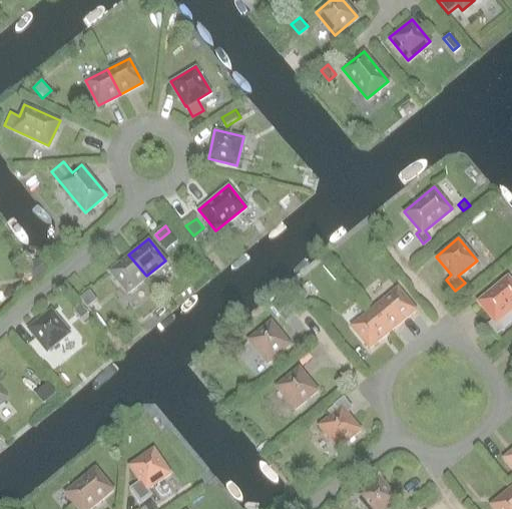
[(127,292),(146,276),(128,255),(109,271),(127,292)]
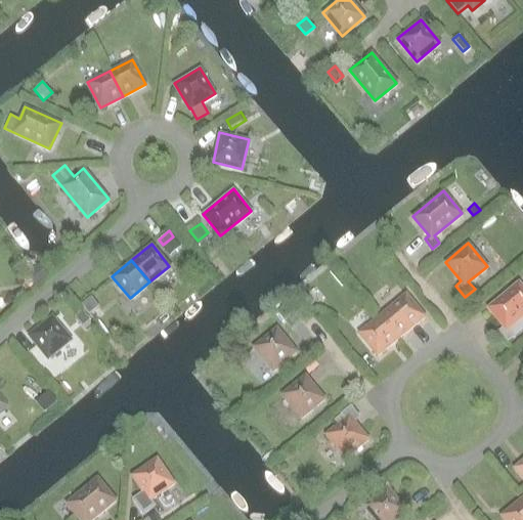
[(26,274),(34,286),(48,274),(39,263),(26,274)]
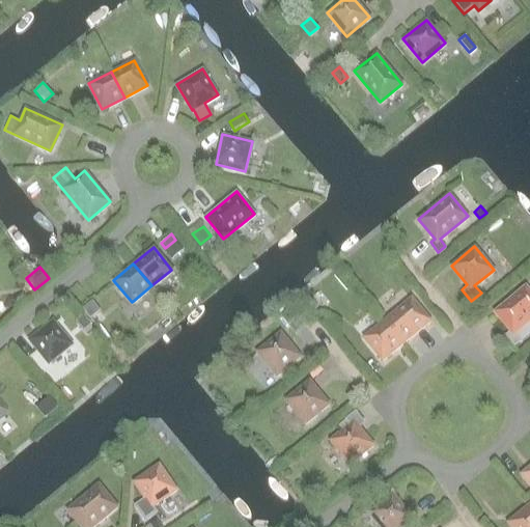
[(494,311),(510,330),(504,334),(514,345),(524,337),(517,329),(529,319),(529,290),(525,285),(494,311)]
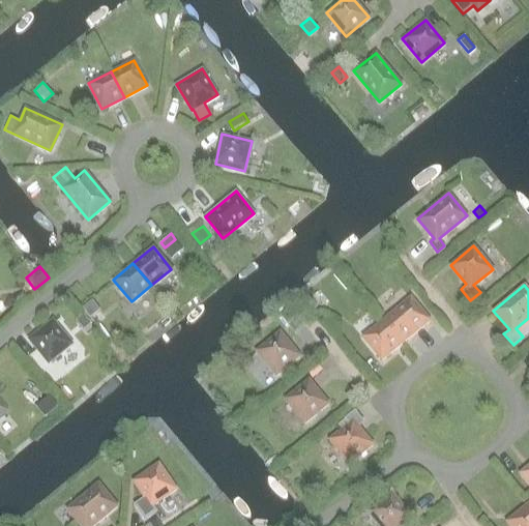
[(309,313),(318,305),(311,296),(301,303),(309,313)]
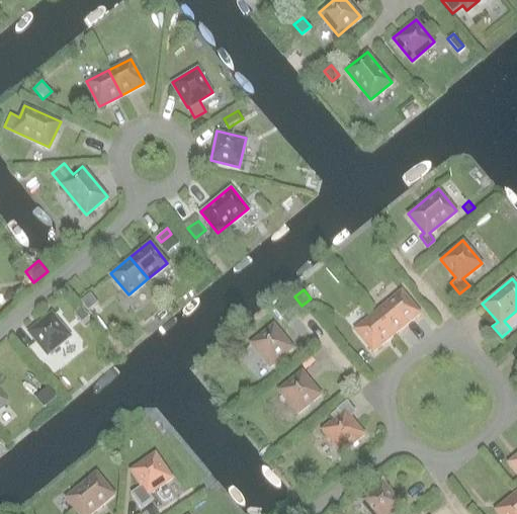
[(401,290),(374,313),(392,334),(419,312),(401,290)]
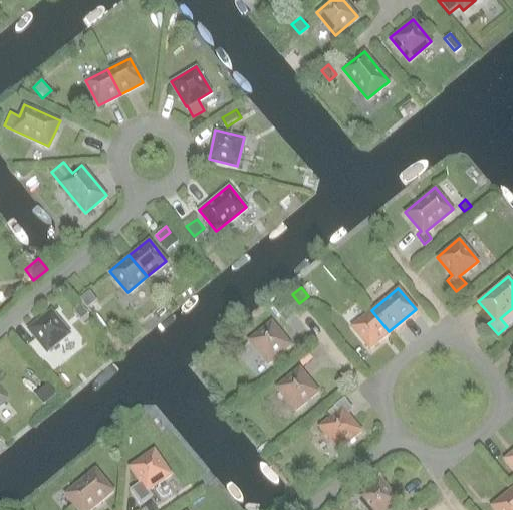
[(89,289),(79,297),(86,305),(96,298),(89,289)]
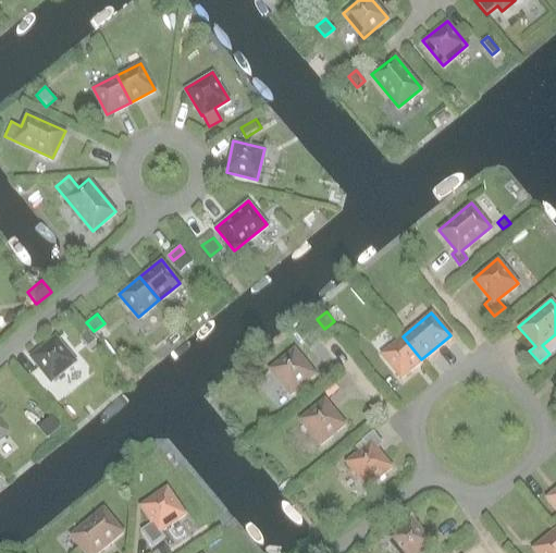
[(313,331),(306,321),(294,330),(301,340),(313,331)]
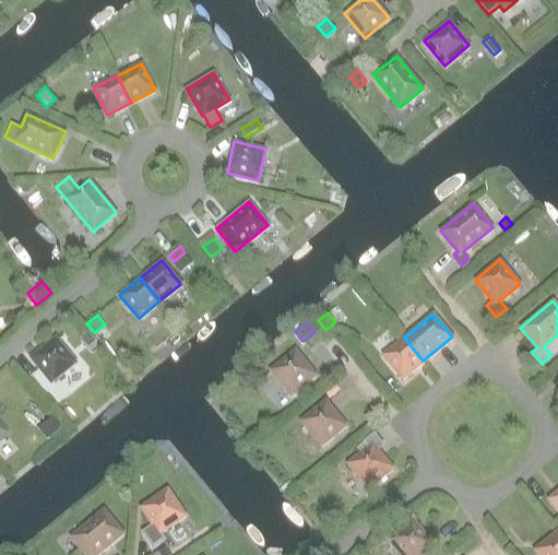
[(95,340),(86,331),(80,337),(88,346),(95,340)]
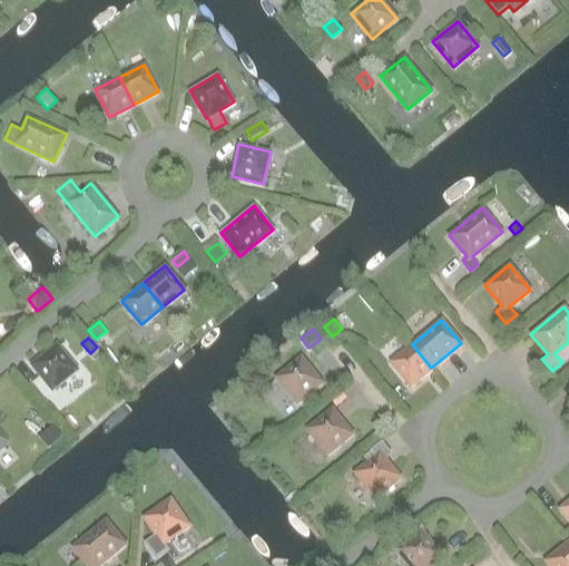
[(56,344),(31,364),(52,390),(77,369),(56,344)]
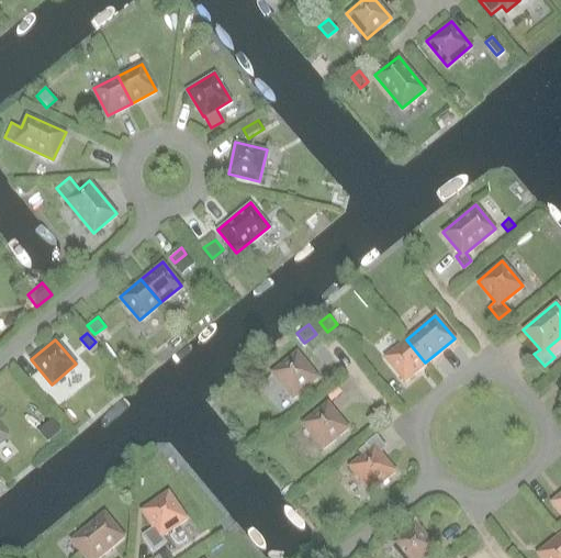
[(404,380),(425,363),(406,339),(385,357),(404,380)]
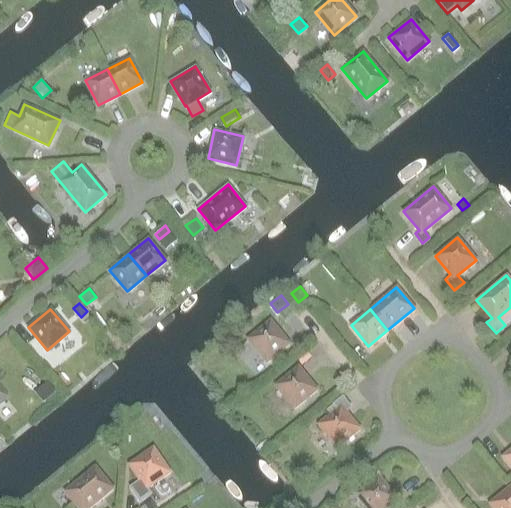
[(288,342),(270,320),(247,339),(266,361),(288,342)]
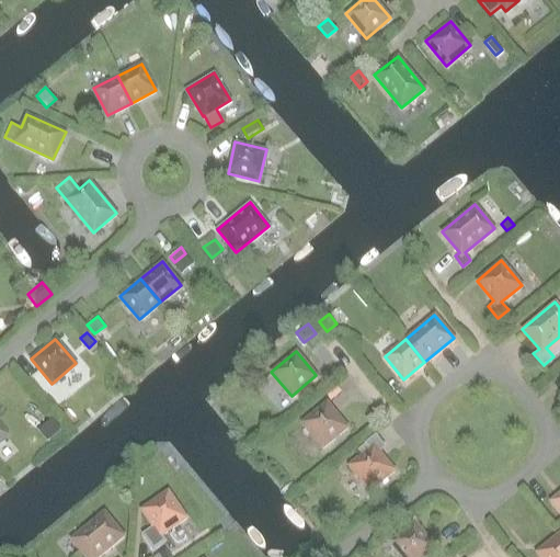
[(330,399),(341,390),(334,383),(323,391),(330,399)]
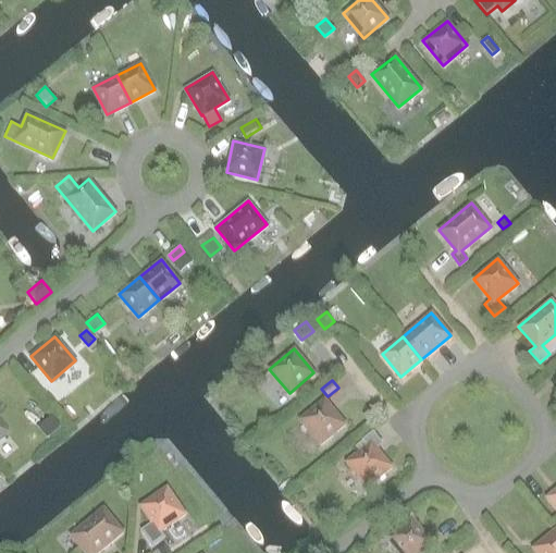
[(344,422),(324,398),(299,419),(320,443),(344,422)]
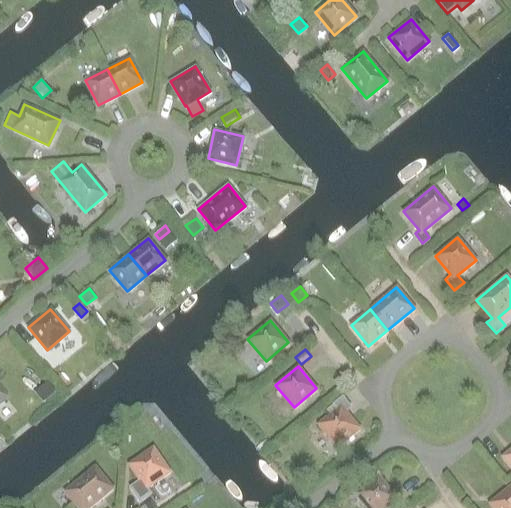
[(43,399),(54,389),(46,380),(35,390),(43,399)]
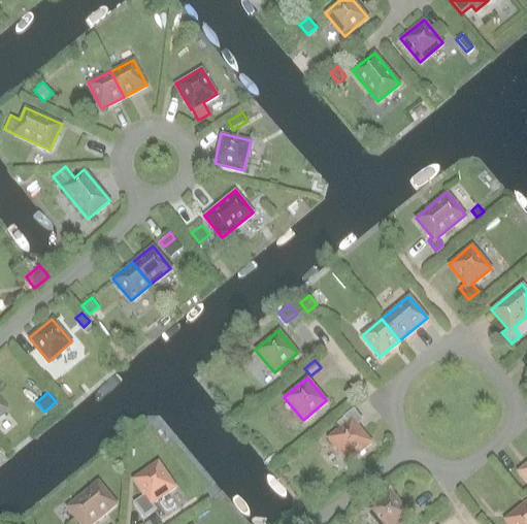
[(335,422),(340,427),(328,437),(348,460),(370,441),(357,424),(363,419),(353,407),(335,422)]
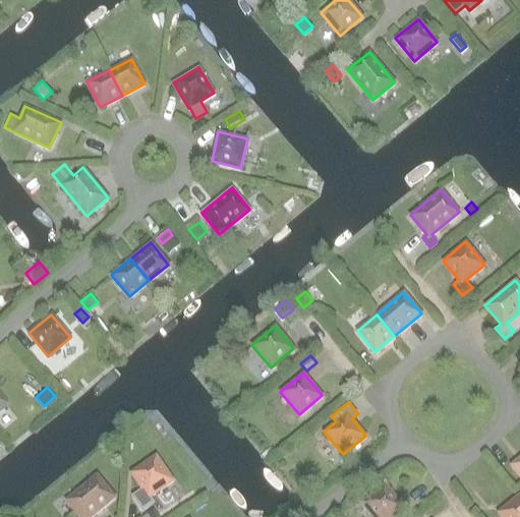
[(172,479),(156,455),(131,471),(141,486),(130,495),(141,511),(155,502),(150,495),(172,479)]
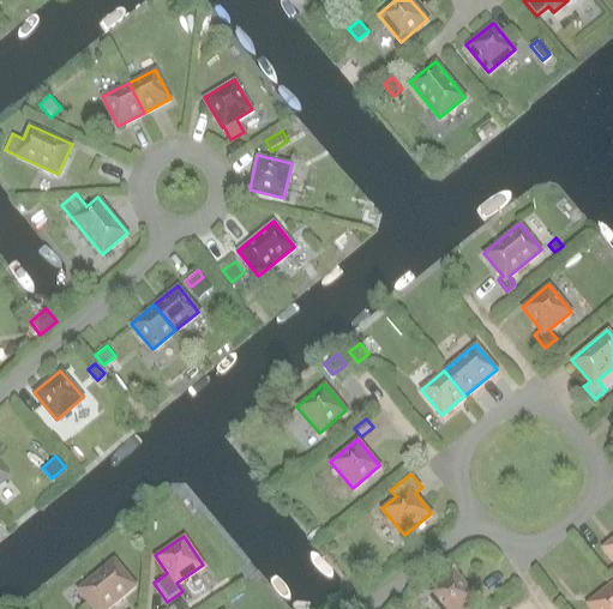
[(612,537),(602,547),(612,559),(612,537)]
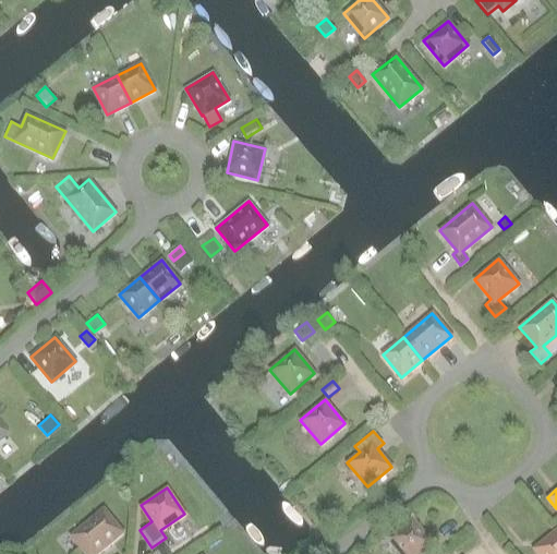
[(71,536),(85,553),(95,553),(122,532),(104,508),(71,536)]
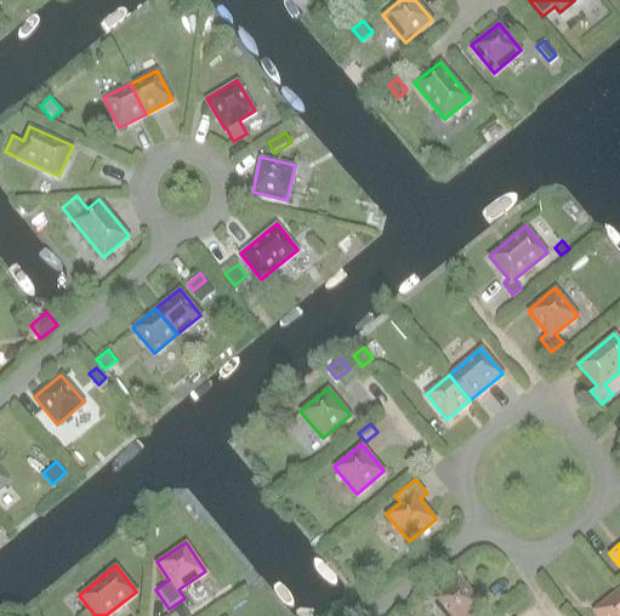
[(459,576),(431,599),(445,615),(465,615),(481,604),(459,576)]
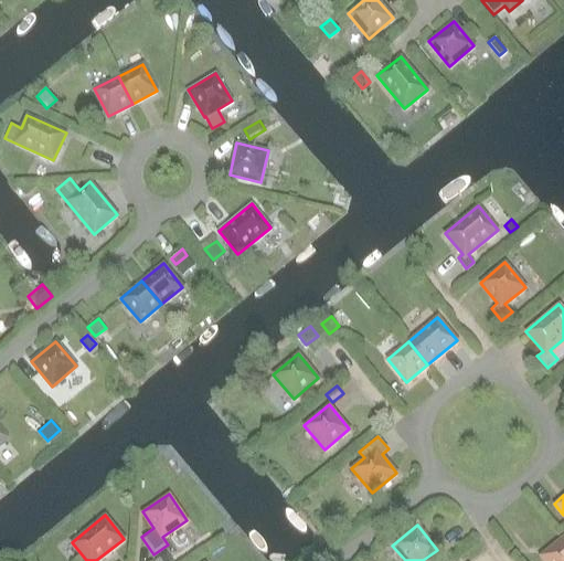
[(563,560),(563,536),(540,556),(544,560),(563,560)]
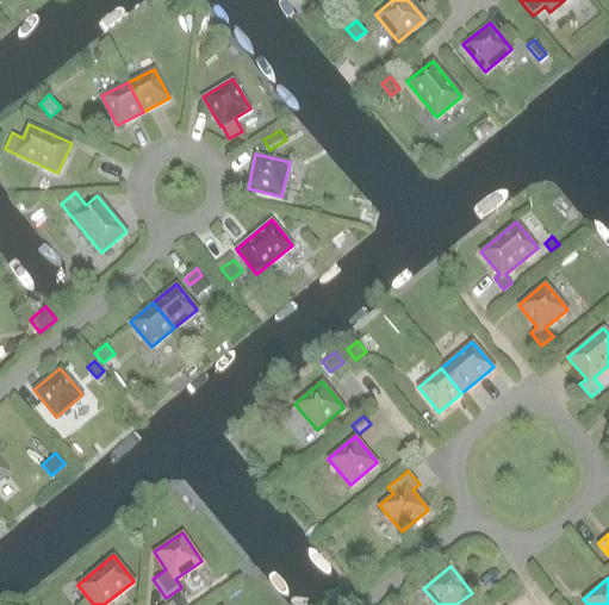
[(166,604),(186,604),(179,594),(166,604)]
